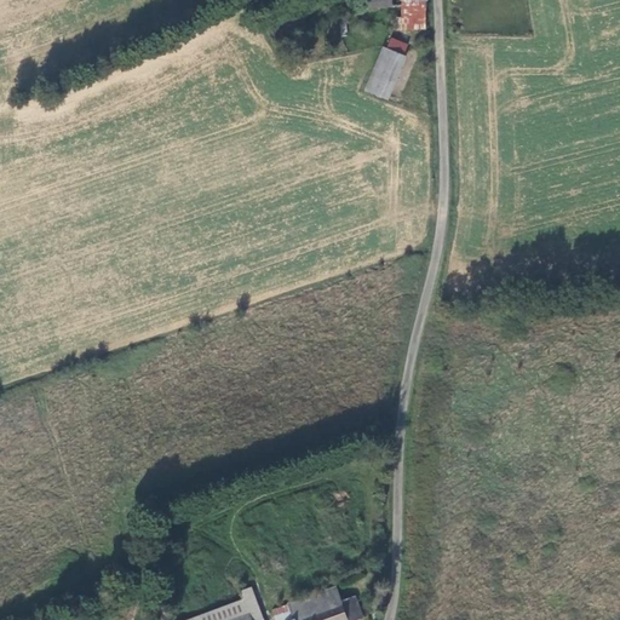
[(426,0),(401,0),(401,18),(400,18),(391,30),(424,29),(426,3),(426,0)]
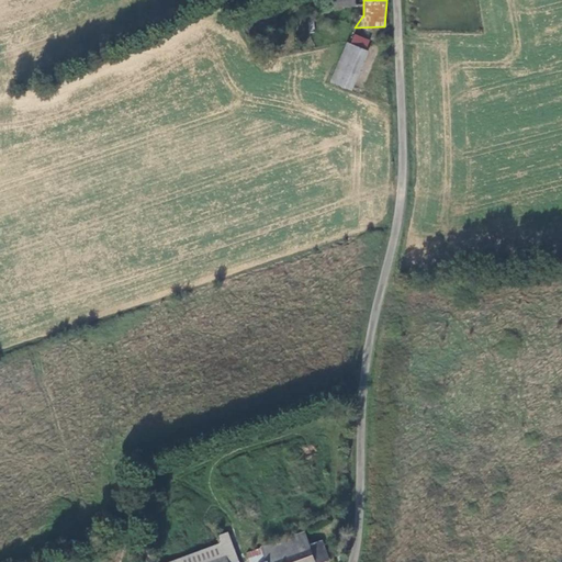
[(350,43),(368,48),(370,40),(353,34),(350,43)]
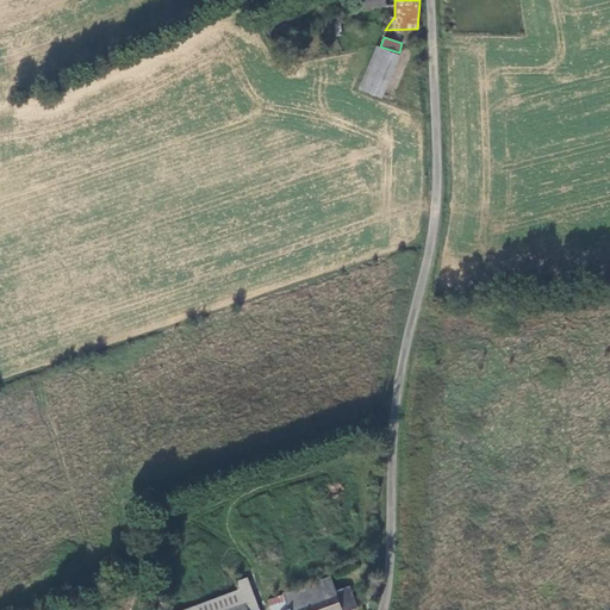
[(392,54),(378,48),(361,89),(375,95),(392,54)]
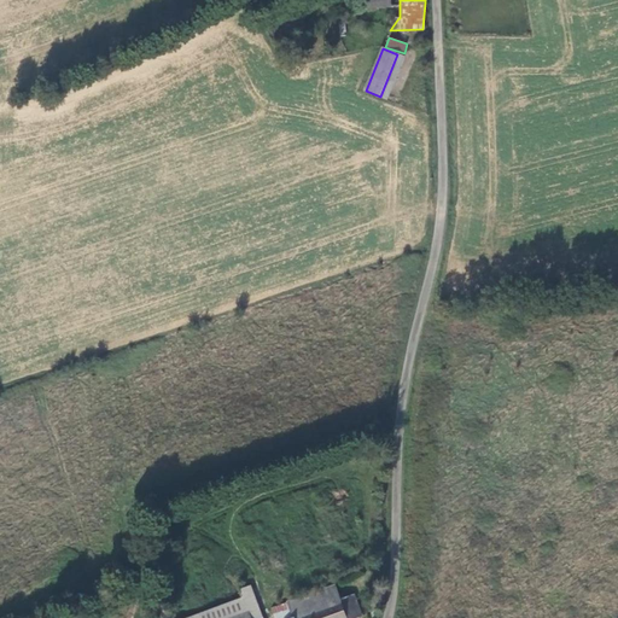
[(334,586),(287,602),(292,617),(356,617),(361,617),(353,596),(339,600),(334,586)]
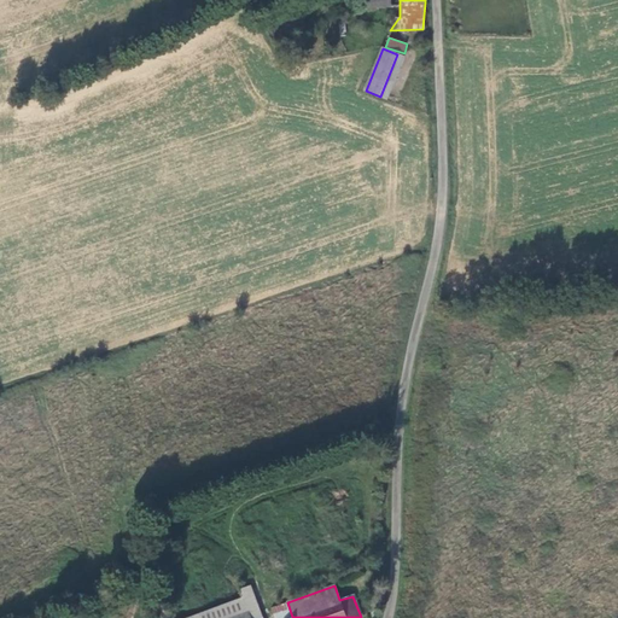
[(251,587),(240,590),(244,599),(250,617),(255,617),(262,616),(251,587)]
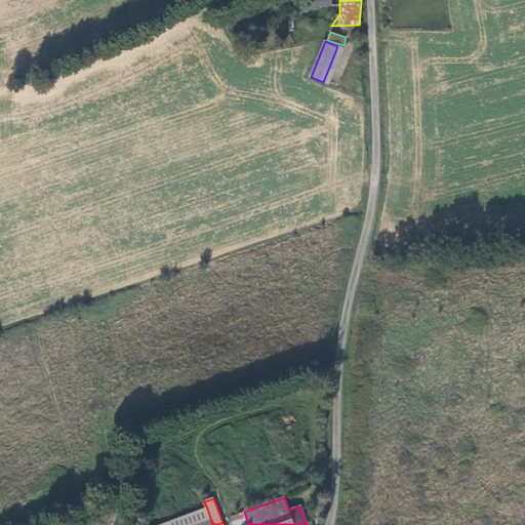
[(216,524),(212,524),(207,509),(162,524),(223,524),(223,523),(216,524)]
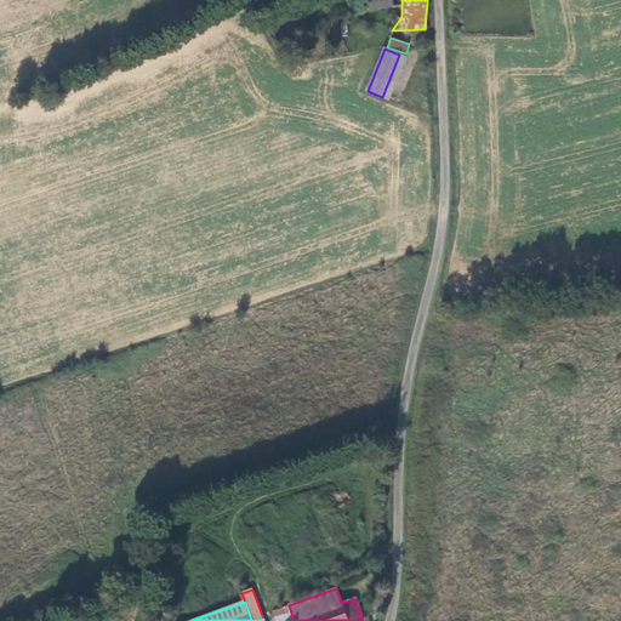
[(294,620),(289,605),(273,611),(275,620),(294,620)]
